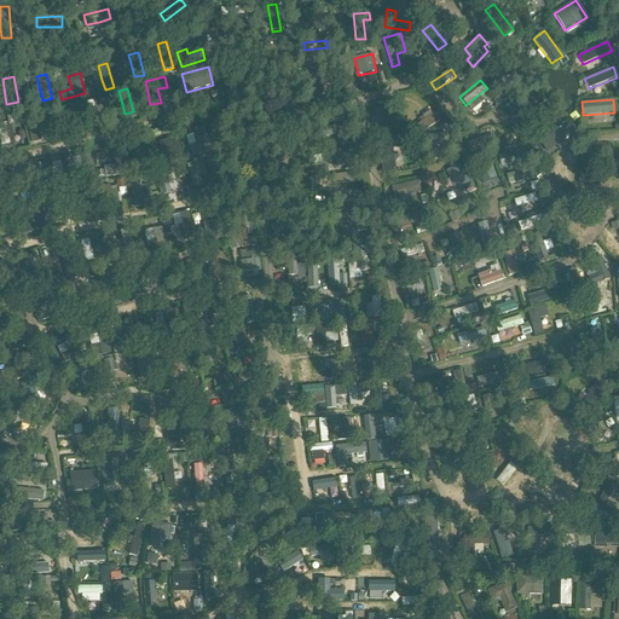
[(94,100),(86,102),(92,123),(100,122),(94,100)]
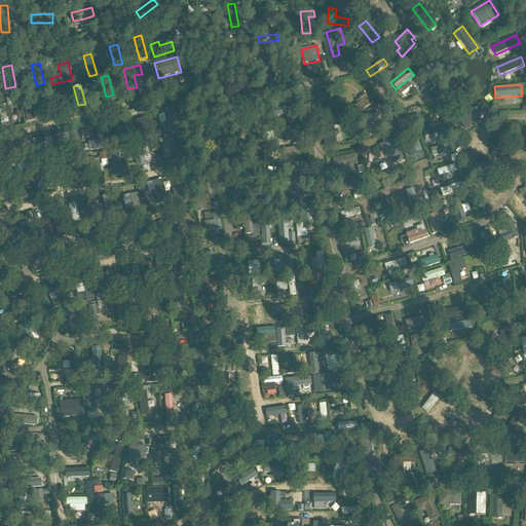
[(330,90),(320,94),(328,118),(338,115),(330,90)]
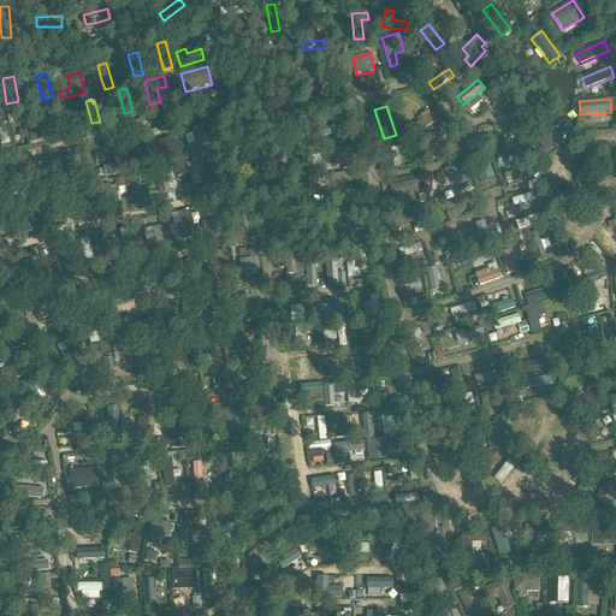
[(229,107),(221,111),(225,118),(231,134),(237,130),(229,107)]
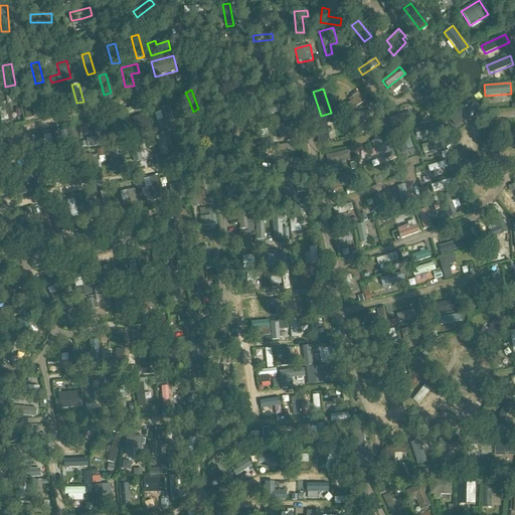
[(350,102),(343,107),(347,113),(365,101),(361,95),(360,96),(354,100),(350,102)]
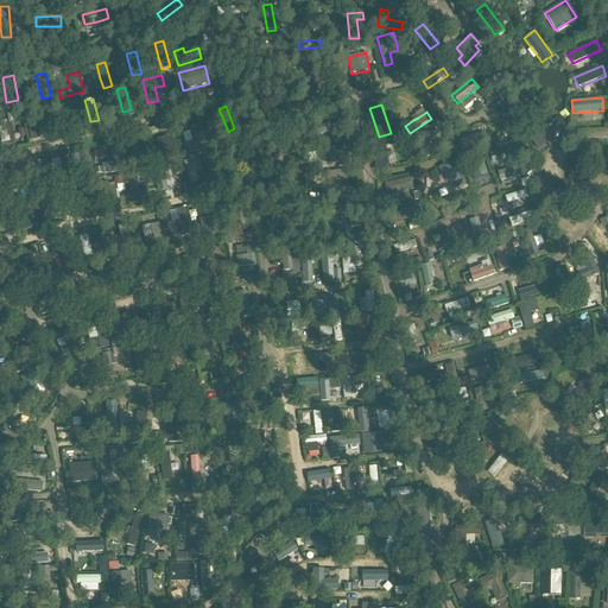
[(35,114),(26,116),(31,140),(40,138),(37,120),(36,114),(35,114)]
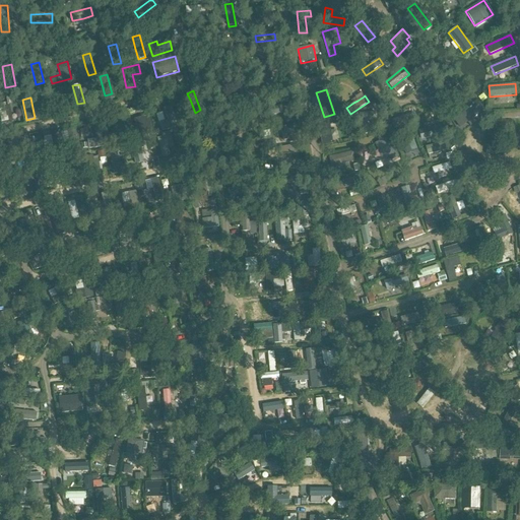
[(291,103),(272,108),(273,116),(294,111),(291,103)]
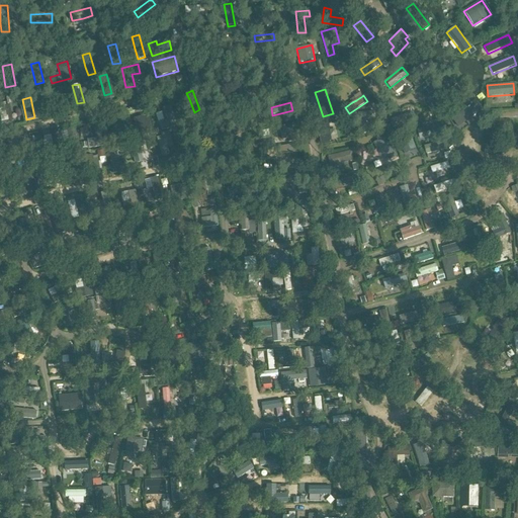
[(460,105),(448,115),(458,127),(465,121),(468,124),(473,120),(471,117),(480,111),(472,102),(463,109),(460,105)]
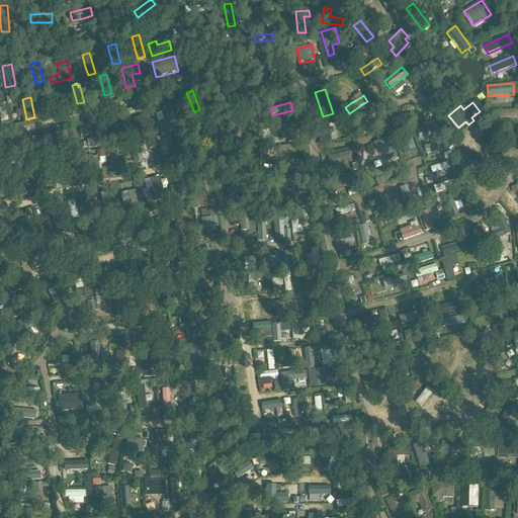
[(5,103),(0,103),(0,115),(1,121),(7,120),(8,120),(5,105),(5,103)]
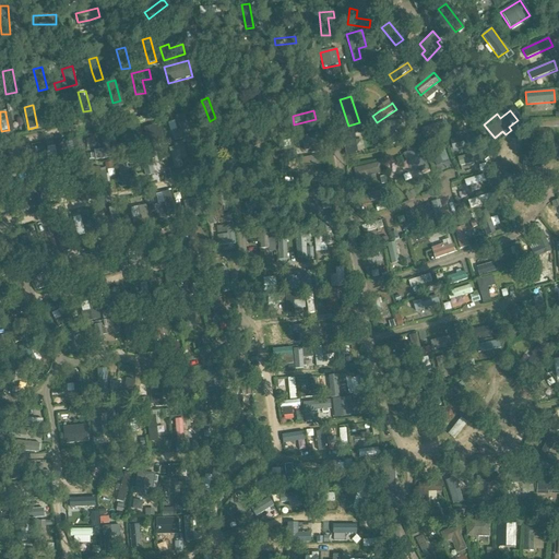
[(185,115),(177,117),(180,130),(183,139),(191,137),(185,115)]
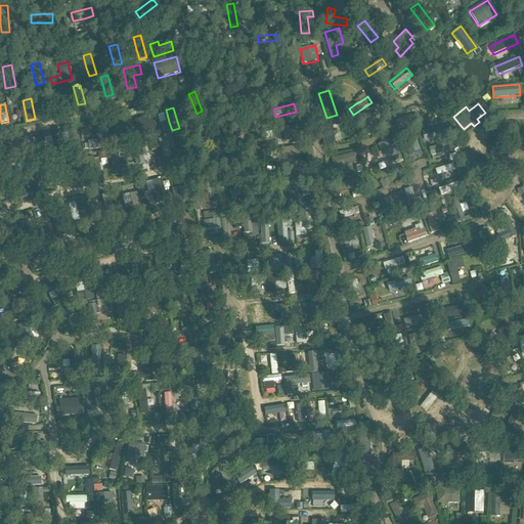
[(379,121),(378,113),(359,116),(362,131),(372,130),(370,123),(379,121)]
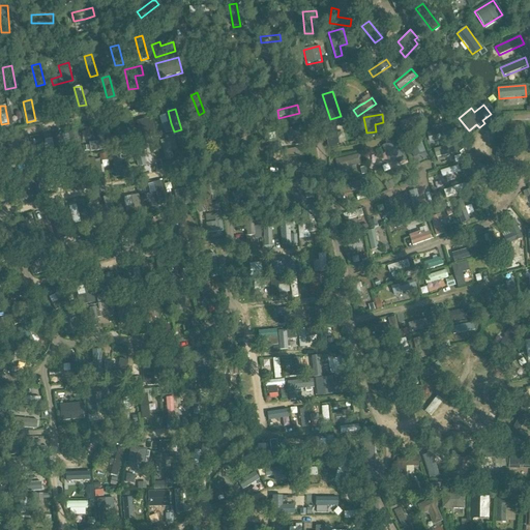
[(421,115),(399,122),(402,131),(424,124),(421,115)]
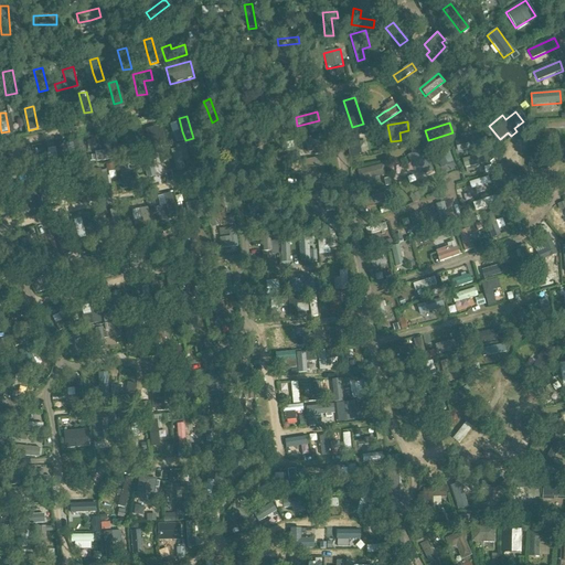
[(132,125),(124,127),(127,138),(129,148),(130,150),(137,149),(139,148),(132,125)]
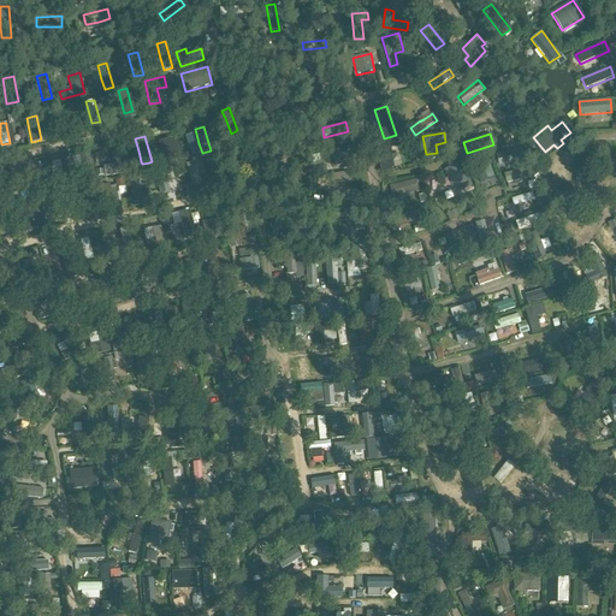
[(185,159),(185,157),(181,136),(159,141),(164,165),(185,159)]
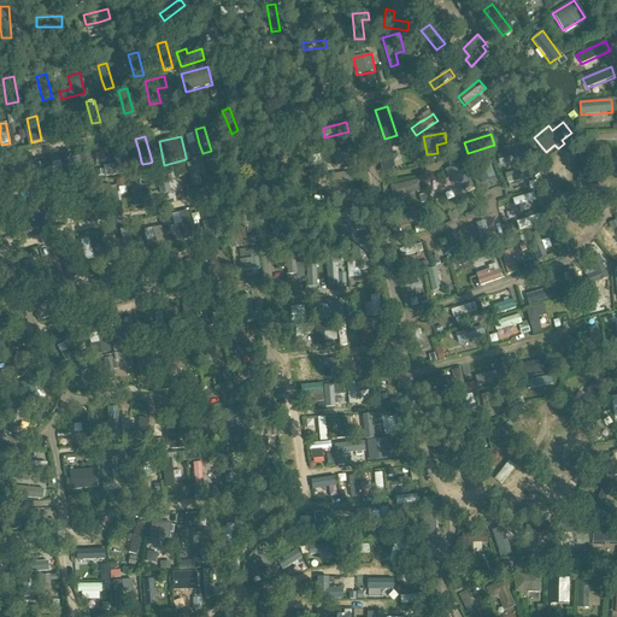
[(389,145),(377,146),(381,171),(393,170),(389,145)]
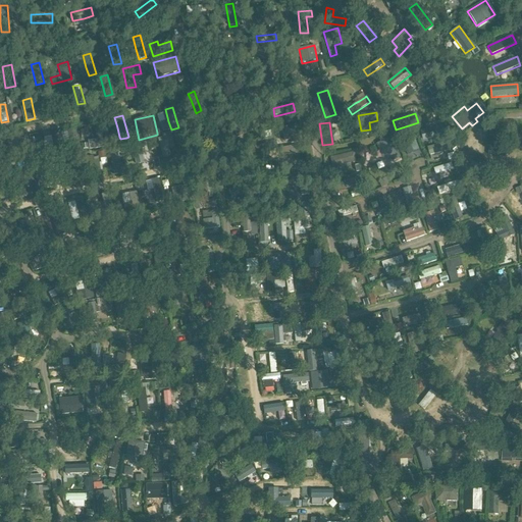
[(206,123),(199,124),(201,138),(203,146),(209,145),(206,123)]
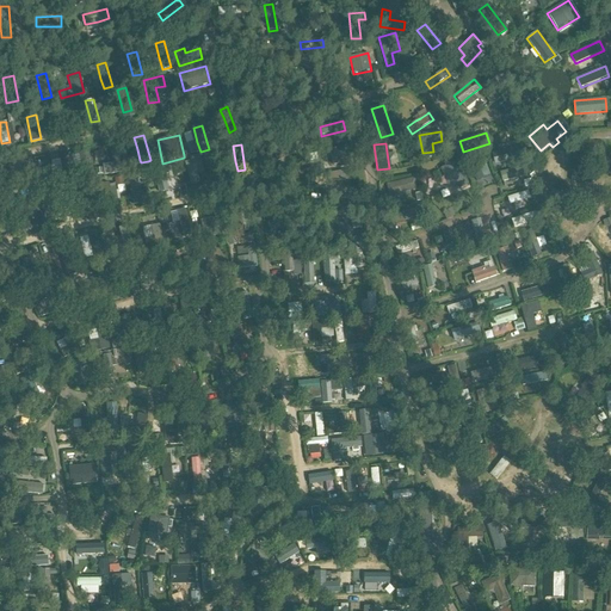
[(347,148),(329,152),(333,167),(340,166),(340,170),(350,168),(350,165),(352,164),(351,154),(347,154),(347,148)]
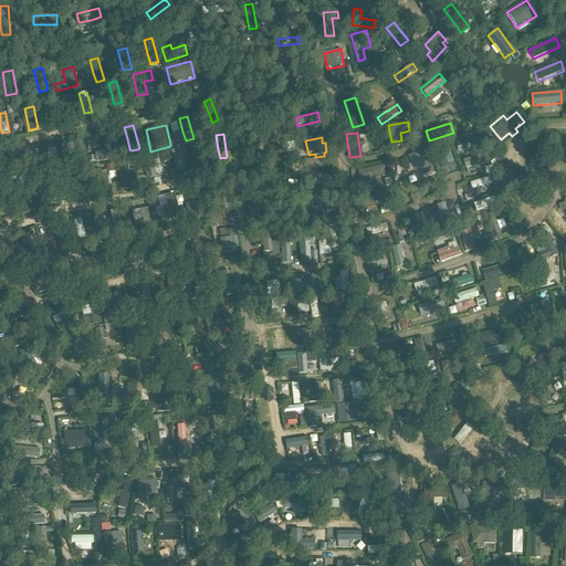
[(84,139),(70,143),(75,171),(81,170),(81,168),(88,166),(84,139)]
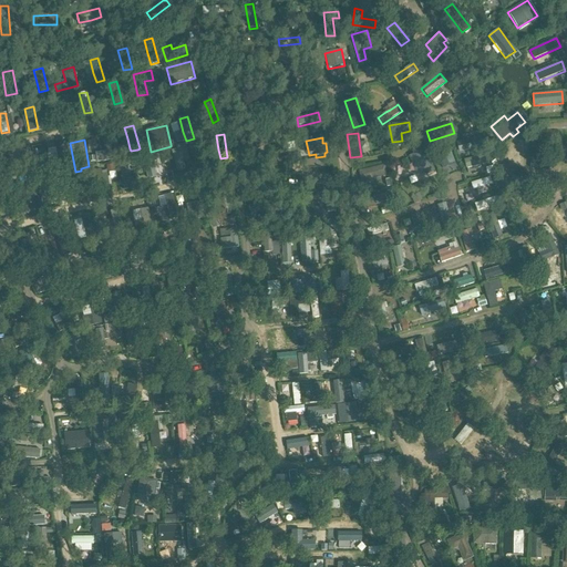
[(105,153),(96,154),(98,163),(113,161),(110,140),(103,141),(105,153)]
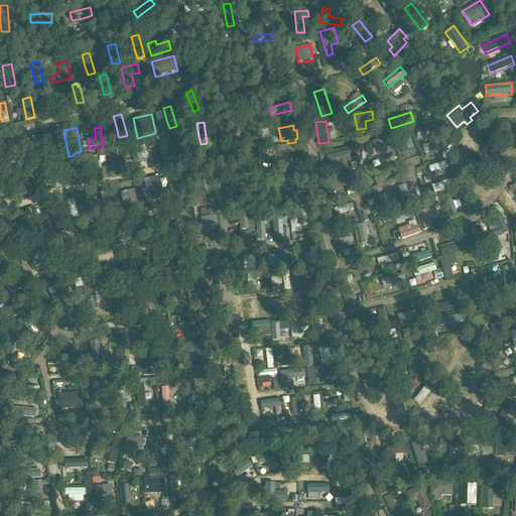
[(494,132),(484,131),(483,153),(493,154),(494,132)]
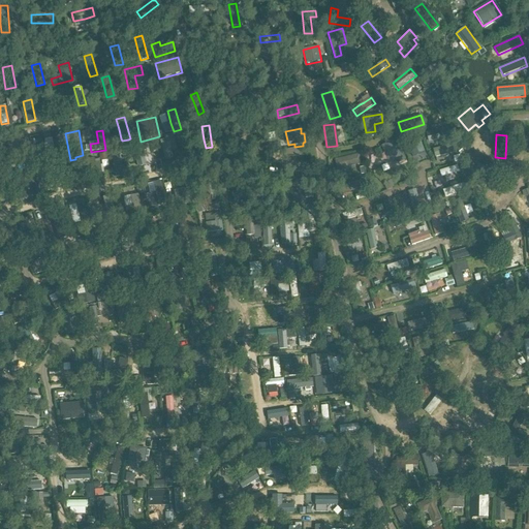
[(416,135),(405,139),(412,156),(424,151),(416,135)]
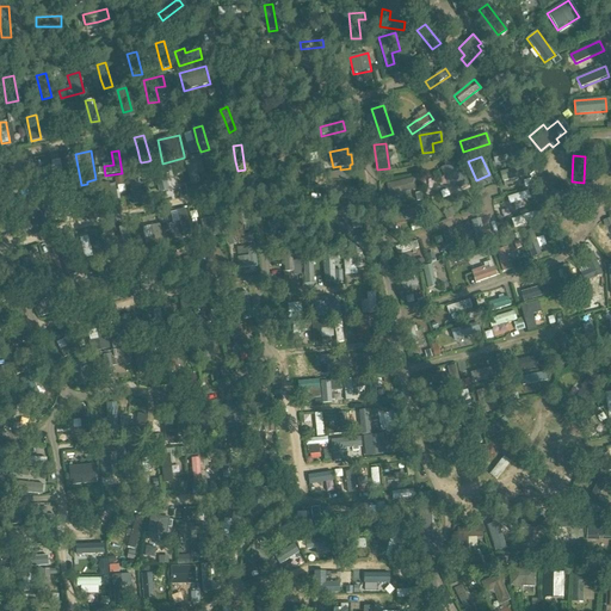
[(186,162),(192,184),(201,181),(199,174),(205,172),(202,158),(186,162)]
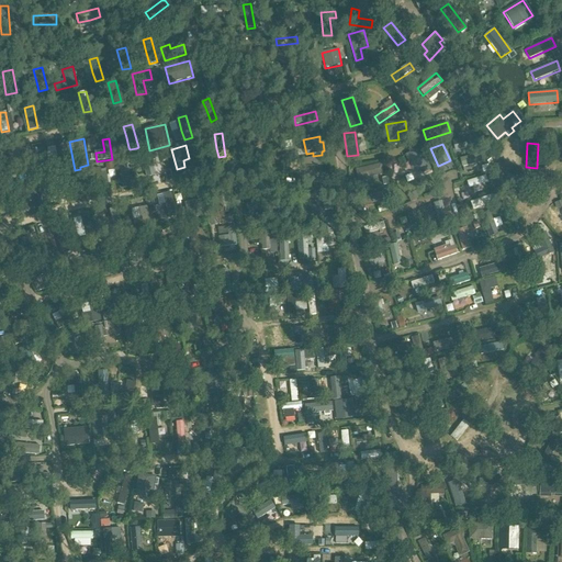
[(30,146),(22,147),(25,170),(34,169),(30,146)]
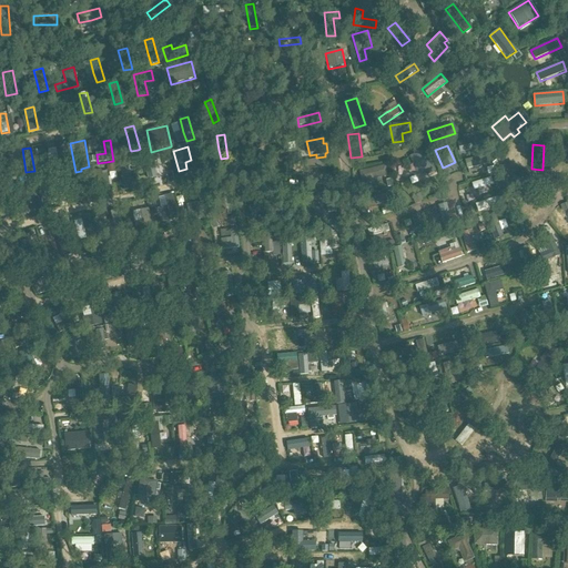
[(56,149),(48,150),(49,155),(52,174),(60,173),(56,149)]
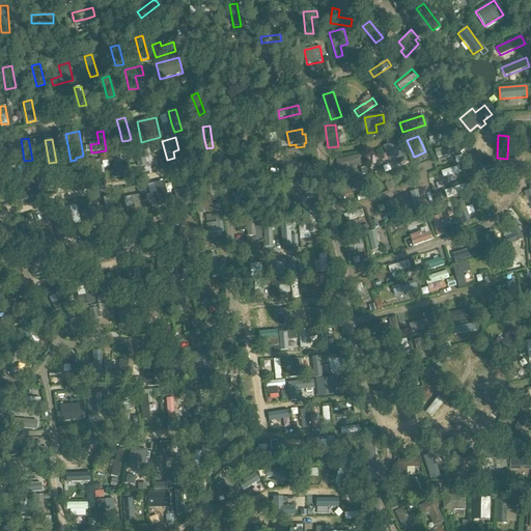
[(397,140),(383,146),(390,163),(398,160),(399,163),(406,161),(397,140)]
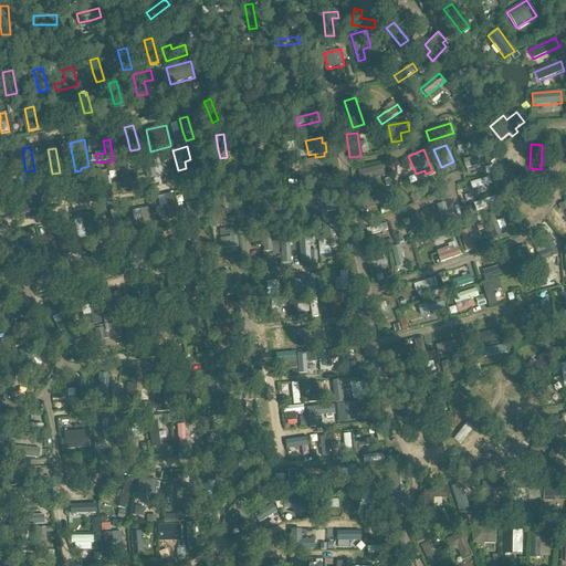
[(152,155),(144,157),(149,184),(157,181),(155,170),(154,166),(152,155)]
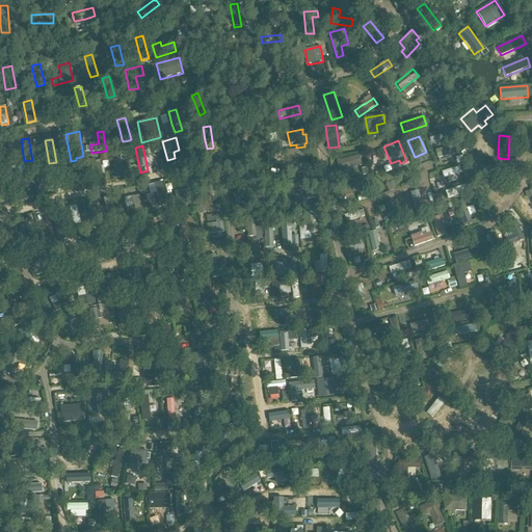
[(437,160),(451,160),(451,150),(439,149),(437,160)]
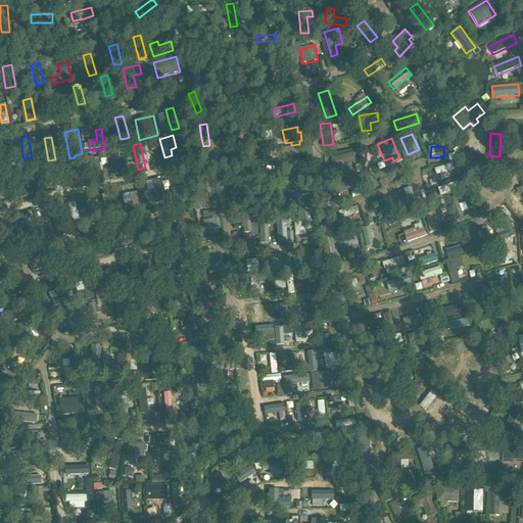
[(301,147),(281,149),(282,156),(302,154),(301,147)]
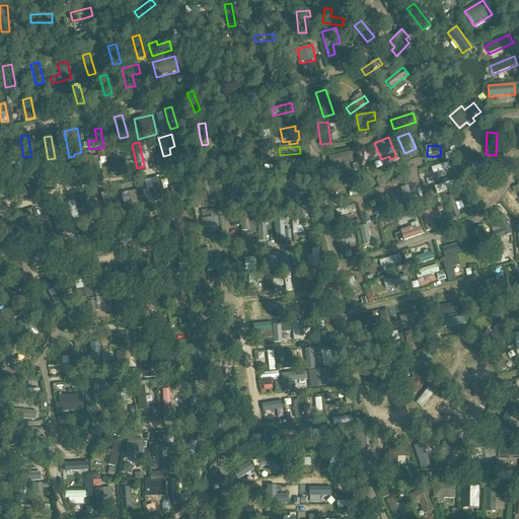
[(118,149),(109,150),(113,173),(122,172),(118,149)]
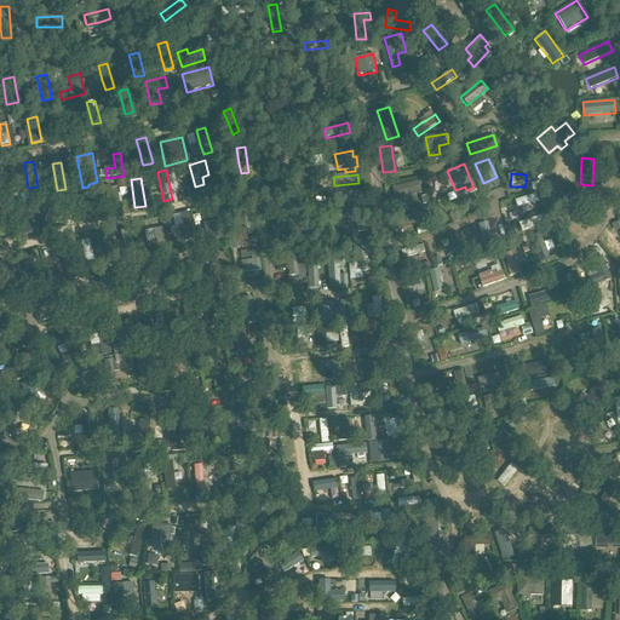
[(419,181),(391,188),(394,199),(422,191),(419,181)]
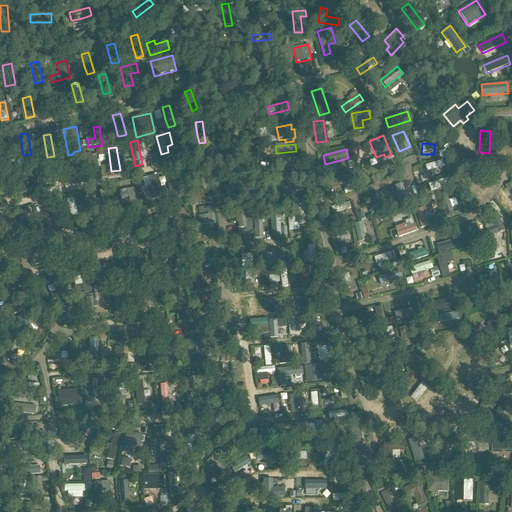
[(92,153),(84,155),(87,176),(96,174),(95,172),(92,155),(92,153)]
